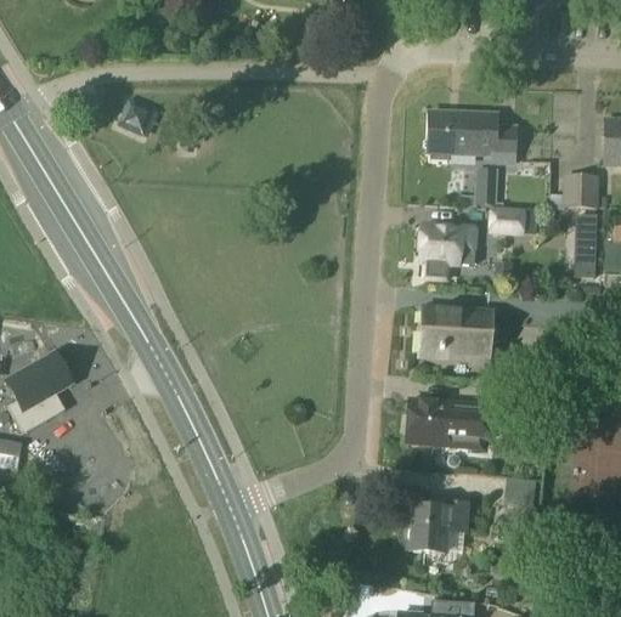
[(128,100),(117,124),(142,135),(152,111),(128,100)]
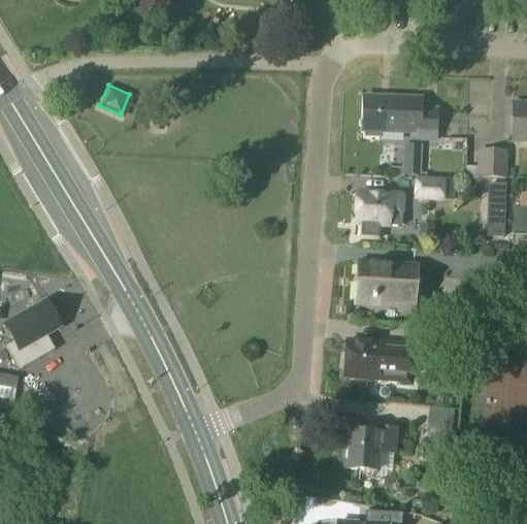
[(420,99),(363,96),(362,130),(418,132),(418,137),(435,138),(436,109),(420,108),(420,99)]
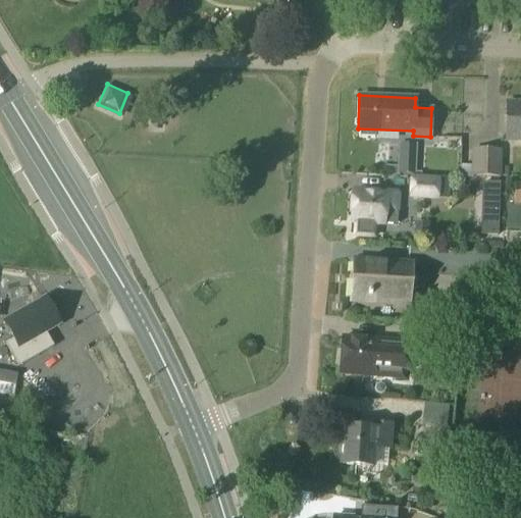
[(520,100),(508,101),(507,139),(520,139),(520,100)]
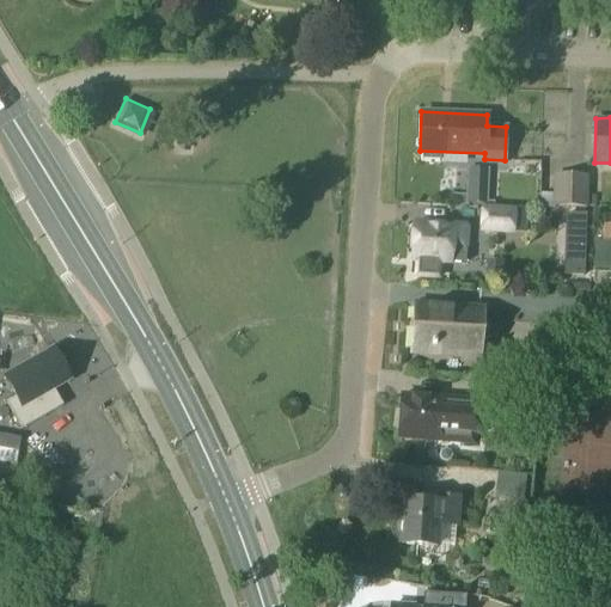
[(465,201),(474,201),(487,202),(488,166),(466,165),(465,201)]
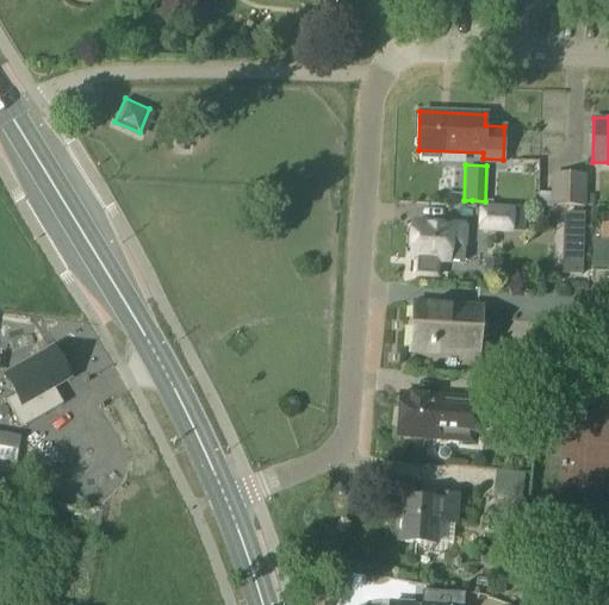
[(552,175),(551,198),(579,199),(580,176),(552,175)]
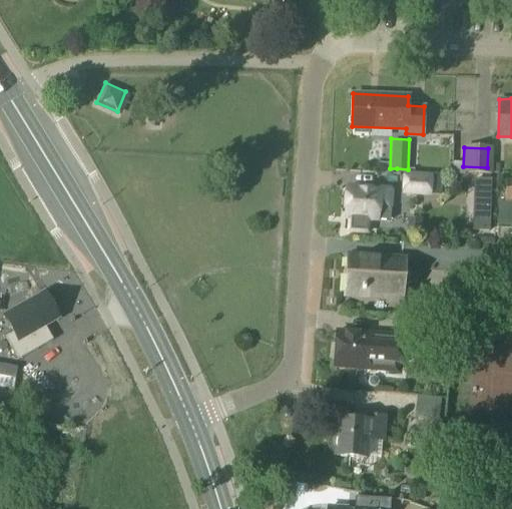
[(429,191),(430,174),(405,173),(404,189),(429,191)]
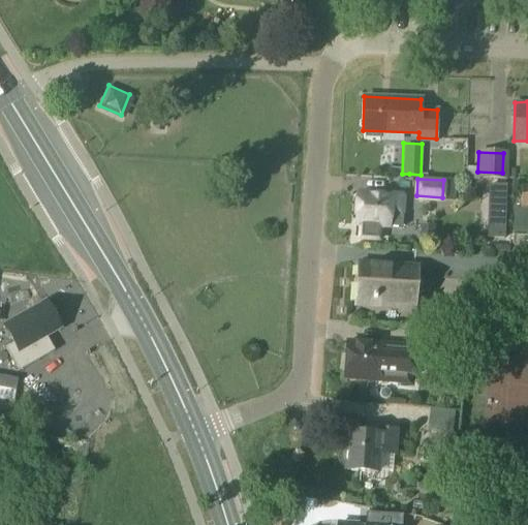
[(487,196),(505,196),(505,183),(488,183),(487,196)]
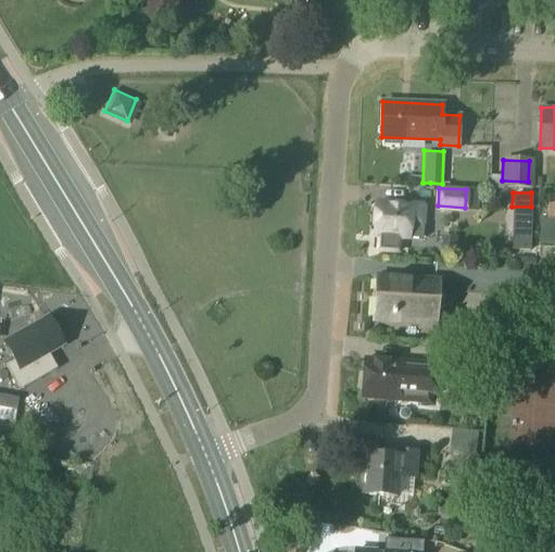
[(424,207),(376,202),(374,236),(408,238),(410,226),(423,227),(424,207)]
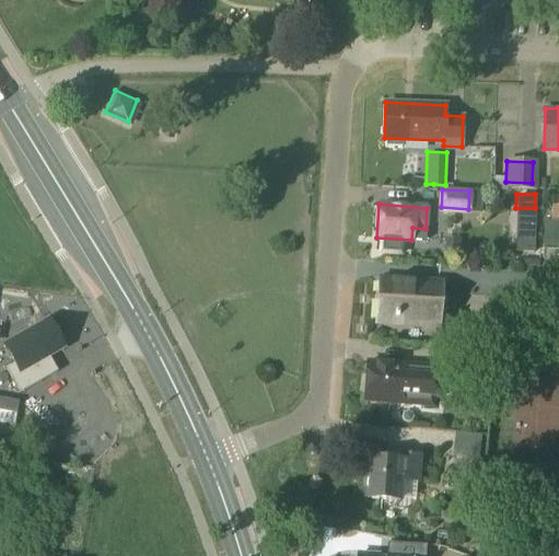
[(381,279),(377,321),(440,325),(442,284),(381,279)]
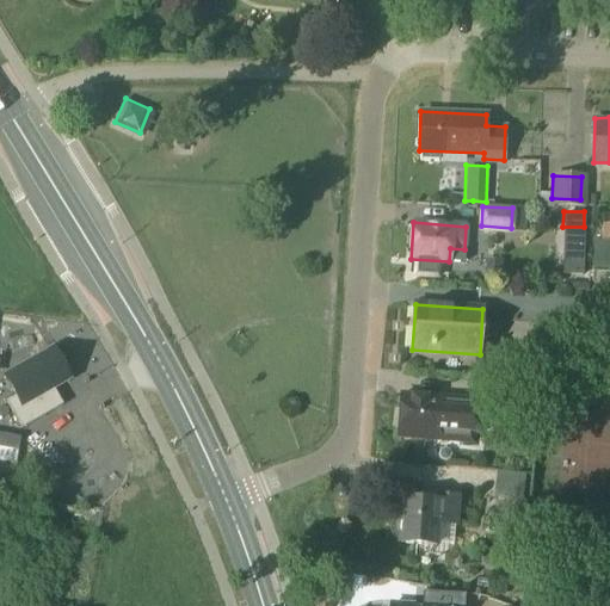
[(51,346),(4,372),(16,394),(6,400),(22,427),(62,403),(54,388),(69,378),(56,354),(51,346)]
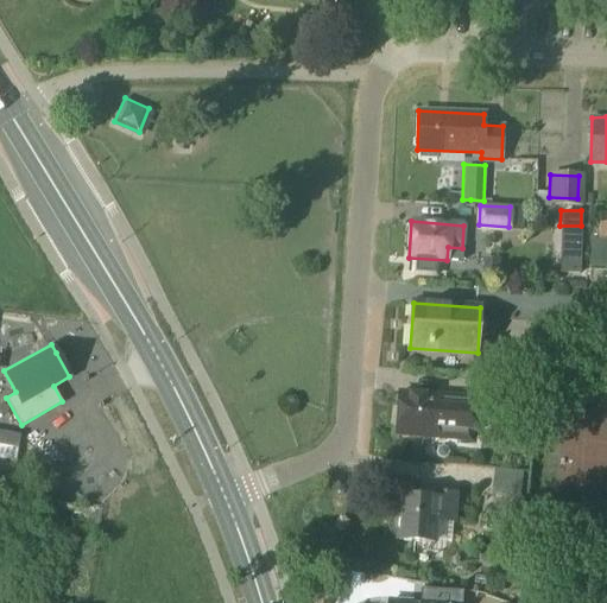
[(399,400),(399,406),(391,406),(390,424),(398,424),(397,433),(469,439),(470,431),(474,432),(476,406),(473,405),(473,399),(409,393),(408,401),(399,400)]
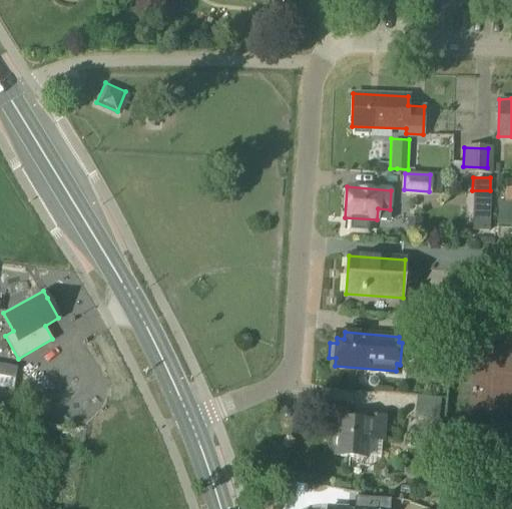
[(368,416),(368,421),(338,418),(337,436),(332,437),(329,440),(328,446),(331,450),(336,452),(335,455),(366,457),(367,439),(382,440),(384,417),(368,416)]
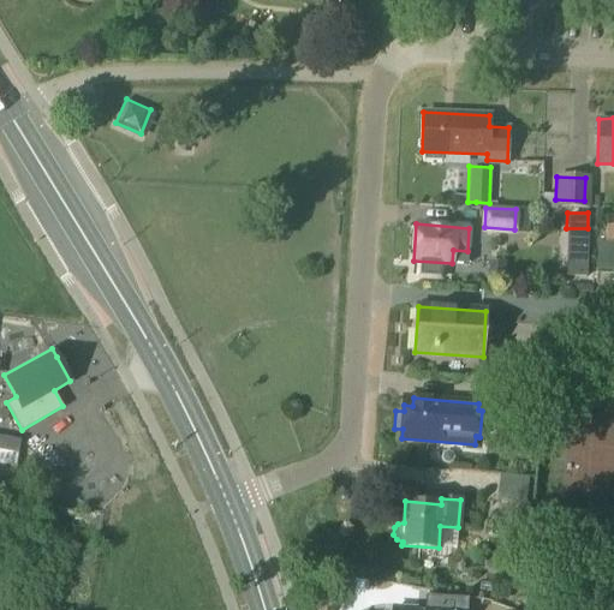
[(547,545),(548,509),(530,509),(530,545),(547,545)]
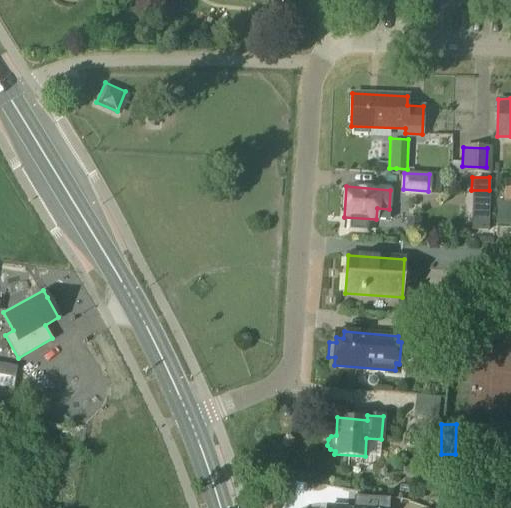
[(353,506),(327,504),(326,507),(388,507),(390,496),(354,494),(353,506)]
